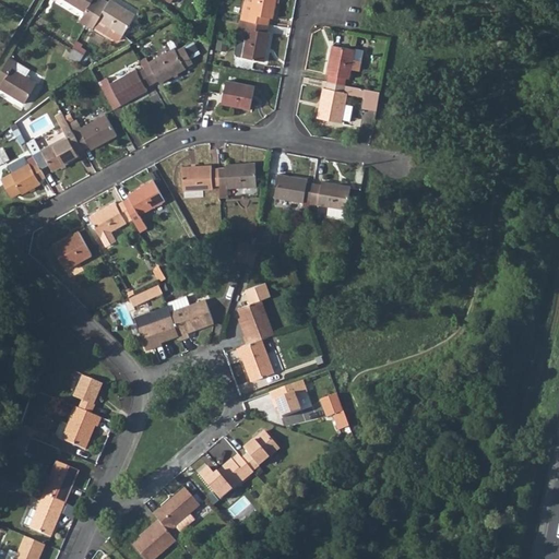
[(64,0),(84,12),(79,22),(84,25),(99,0),(64,0)]
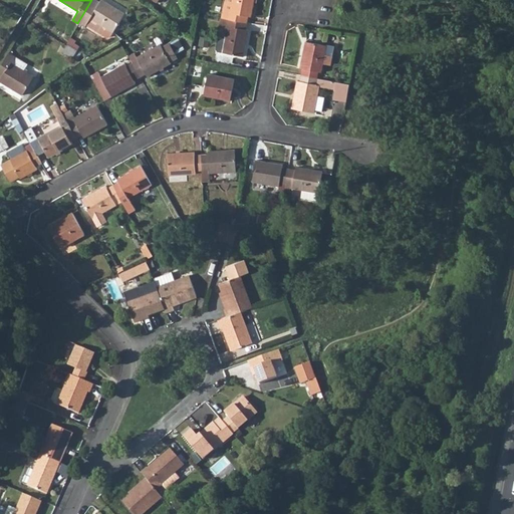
[(91,0),(77,23),(84,27),(85,25),(100,34),(104,27),(112,32),(123,13),(100,0),(99,0),(98,2),(94,0),(91,0)]
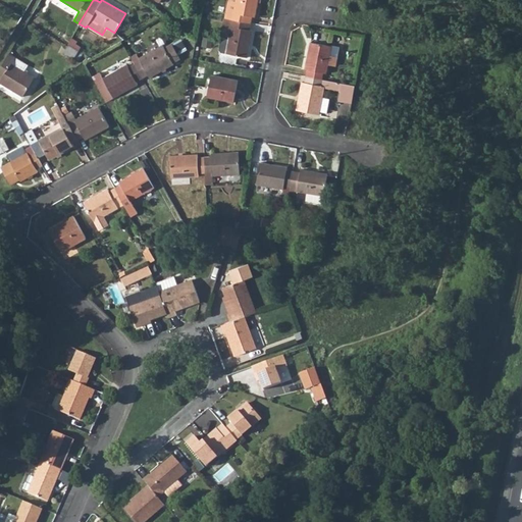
[(228,0),(224,18),(251,23),(252,17),(254,17),(257,0),(228,0)]
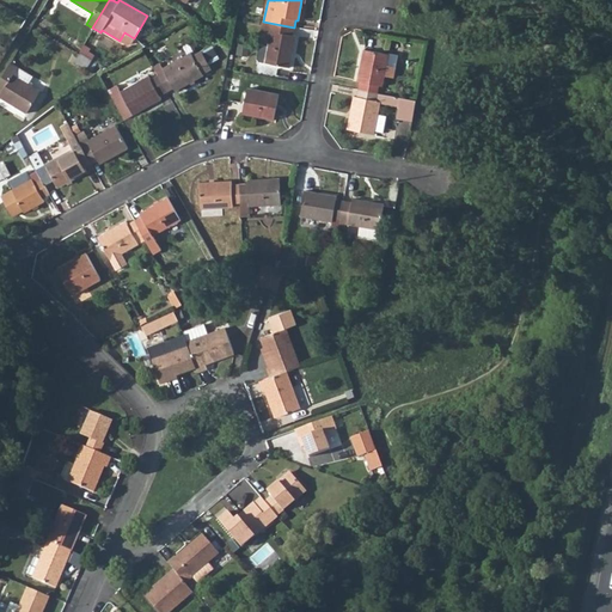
[(263,22),(261,35),(269,36),(268,42),(264,62),(289,67),(295,36),(293,36),(294,28),(263,22)]
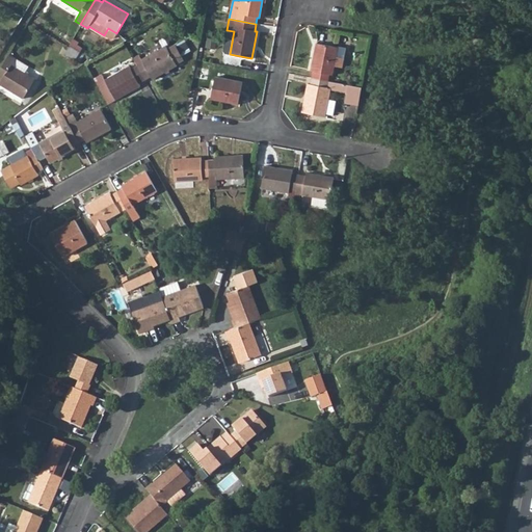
[(179,26),(175,32),(182,36),(186,31),(179,26)]
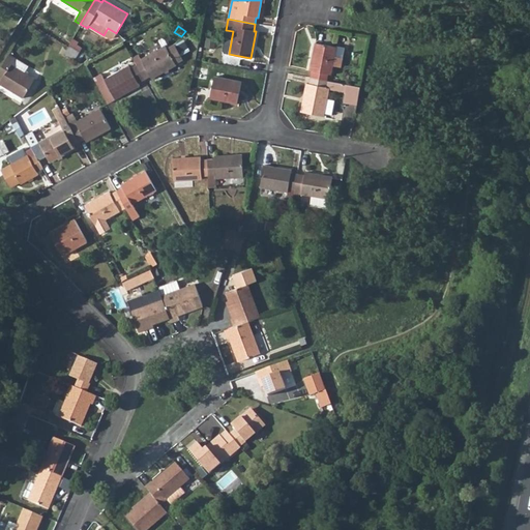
[(187,32),(183,38),(188,42),(193,36),(187,32)]
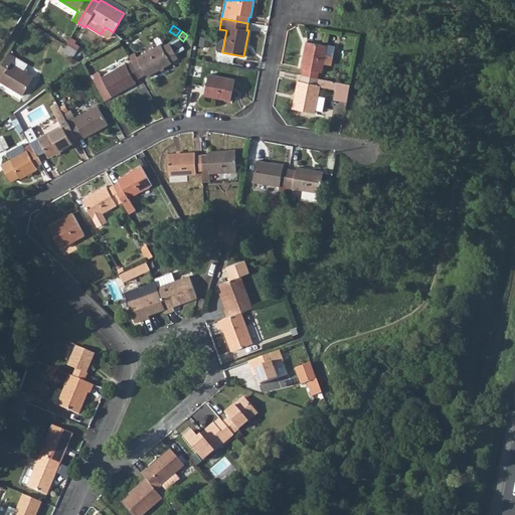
[(217,51),(222,52),(225,35),(218,34),(215,48),(217,51)]
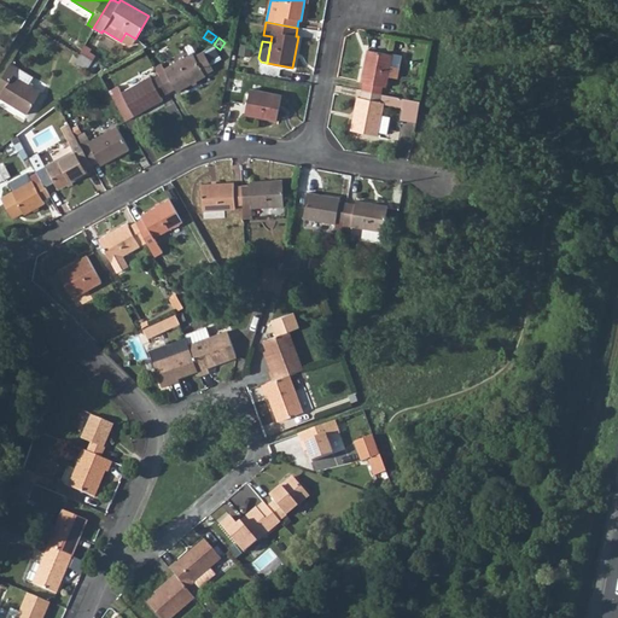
[(238,56),(249,58),(251,46),(240,44),(238,56)]
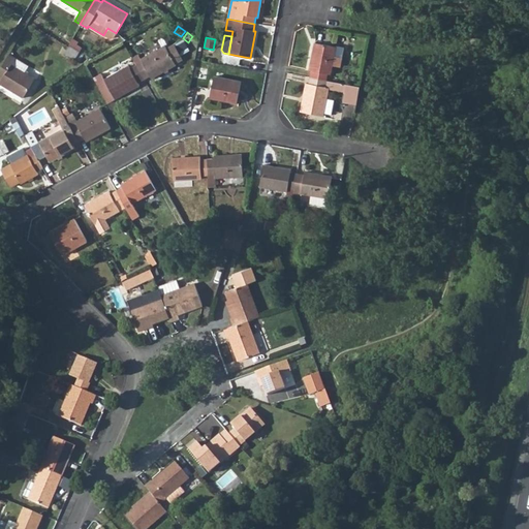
[(67,44),(68,45),(74,49),(78,44),(70,40),(67,44)]
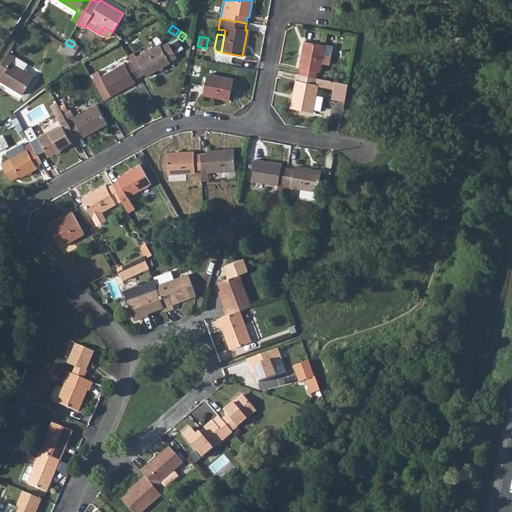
[(300,75),(316,78),(317,72),(319,73),(321,64),(329,65),(330,56),(322,55),(324,46),(303,42),(299,69),(301,69),(300,75)]
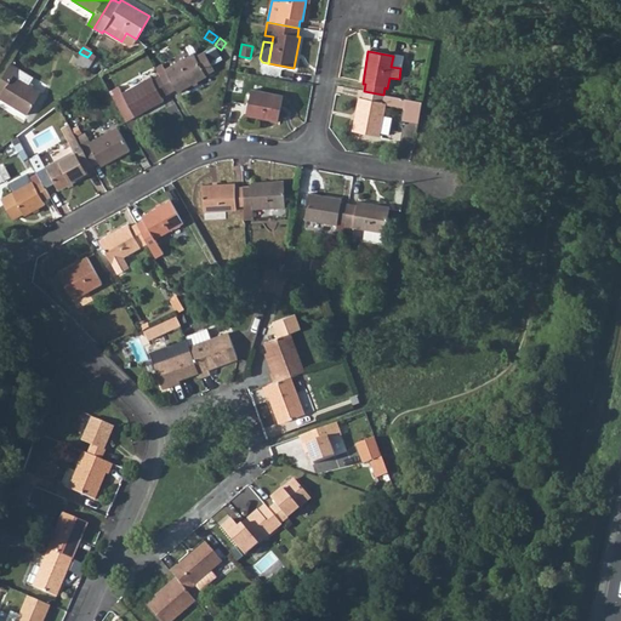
[(158,74),(159,77),(169,93),(175,90),(177,92),(205,77),(204,73),(212,68),(204,52),(194,57),(193,53),(158,74)]
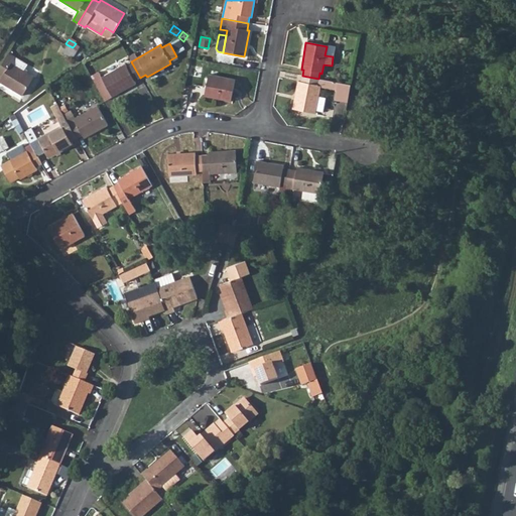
[(67,44),(62,51),(73,58),(77,50),(73,47),(67,44)]
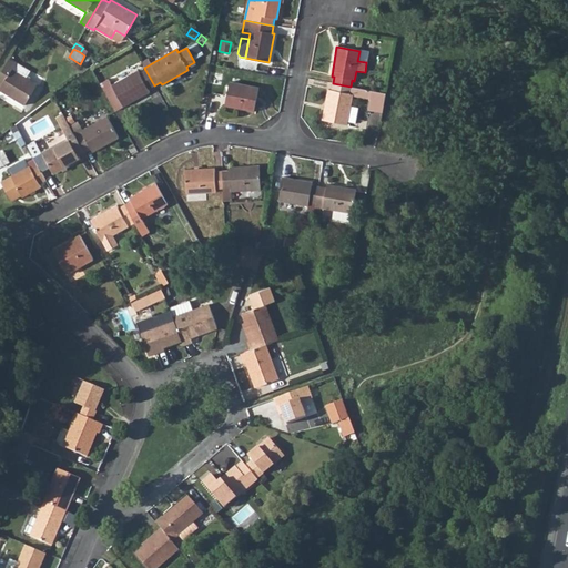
[(0,73),(0,88),(0,91),(24,105),(37,85),(24,79),(10,70),(14,63),(9,60),(0,73)]
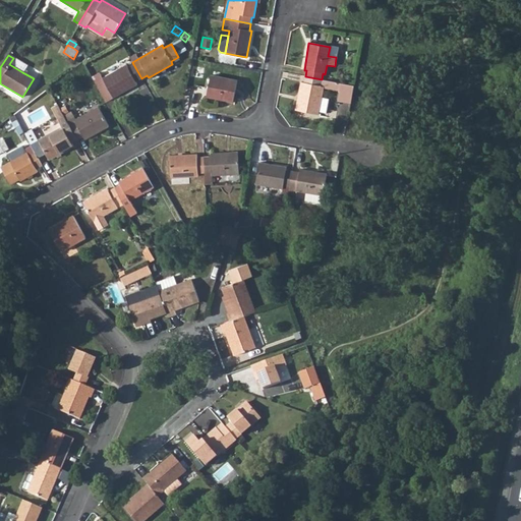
[(26,65),(13,58),(9,64),(22,72),(26,65)]
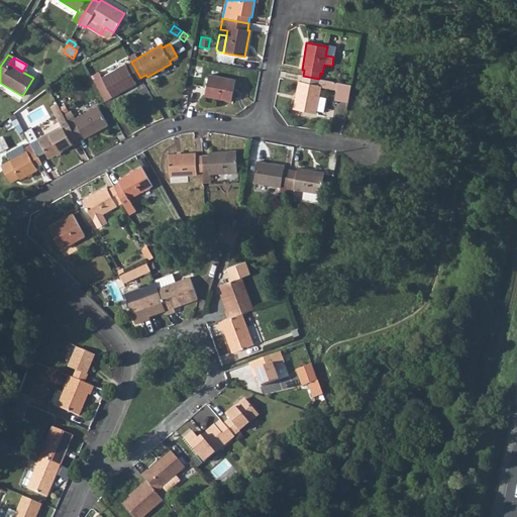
[(125,65),(101,78),(112,97),(135,84),(134,82),(140,78),(132,64),(126,67),(125,65)]
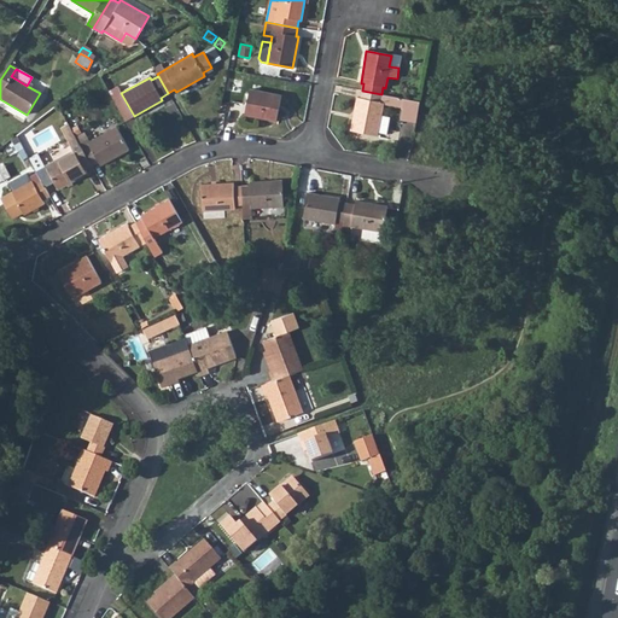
[(245,115),(277,121),(281,95),(250,89),(245,115)]
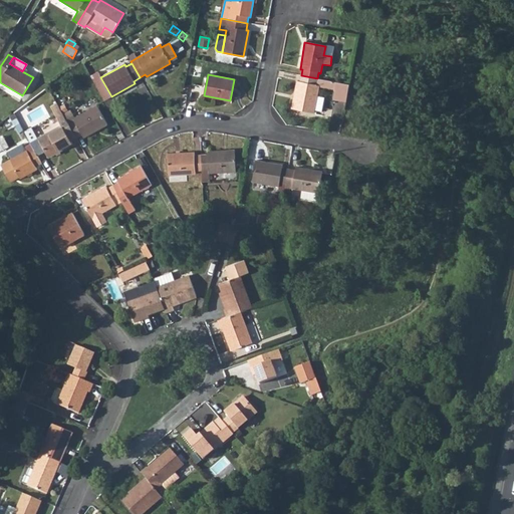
[(301,75),(299,82),(297,82),(292,108),(313,111),(313,110),(316,95),(318,87),(326,88),(327,80),(317,78),(301,75)]
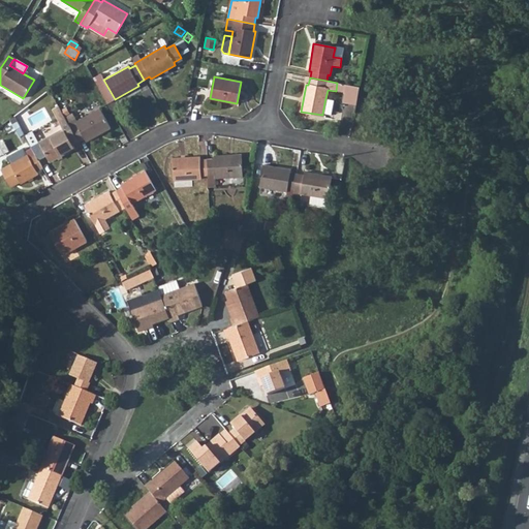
[(336,91),(344,92),(345,85),(337,83),(336,91)]
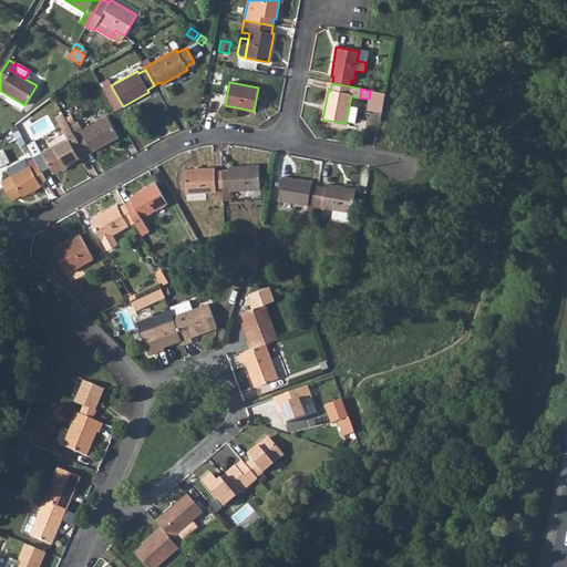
[(369,99),(368,109),(381,112),(384,93),(370,91),(369,99)]
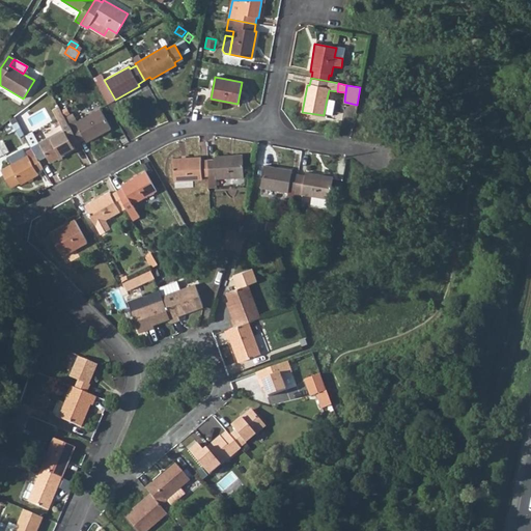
[(324,114),(332,116),(335,100),(327,99),(324,114)]
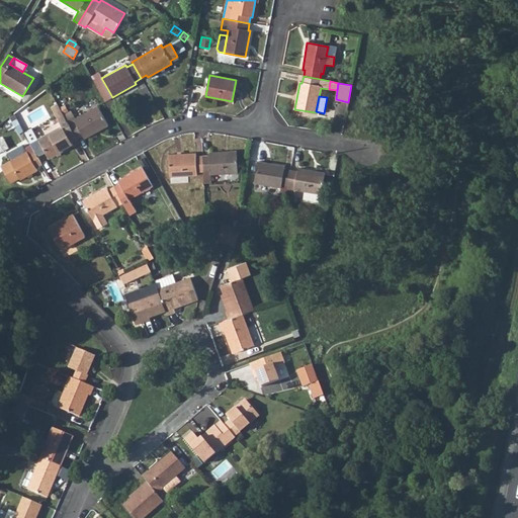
[(64,115),(77,140),(82,137),(84,139),(107,125),(96,107),(75,118),(71,110),(64,115)]
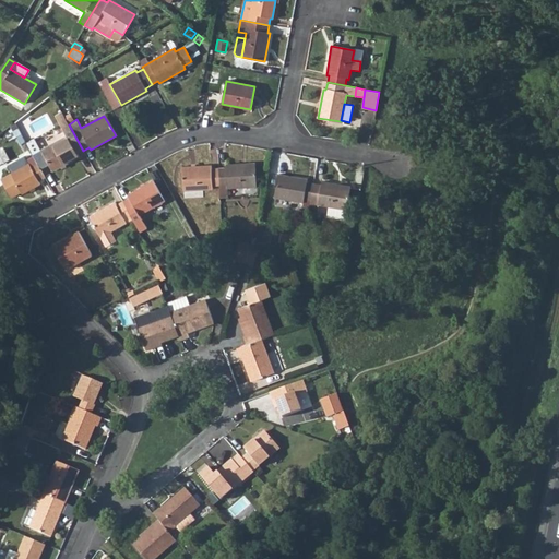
[(66,120),(59,125),(66,137),(40,151),(52,170),(78,156),(76,154),(83,151),(69,125),(66,120)]
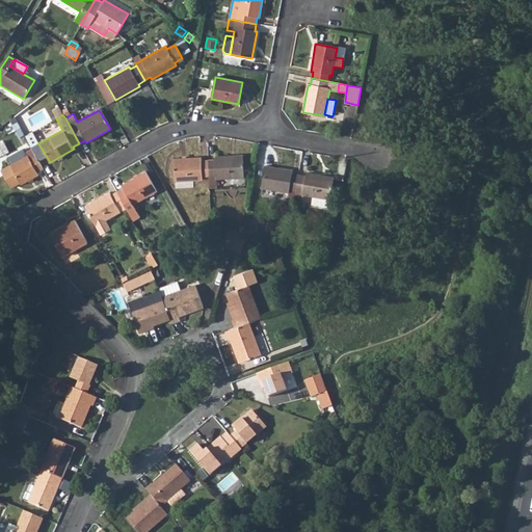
[(0,155),(9,151),(5,140),(0,142),(0,155)]
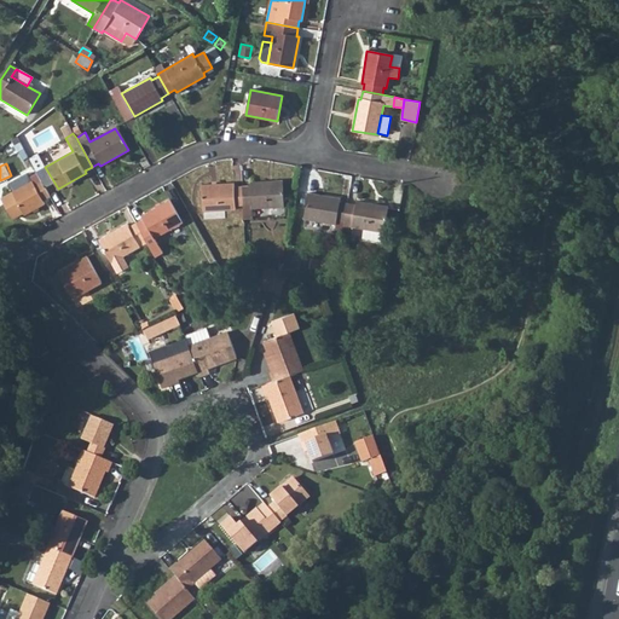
[(0,198),(12,219),(23,213),(24,215),(45,203),(44,201),(50,197),(40,179),(33,184),(32,181),(30,181),(24,171),(6,181),(12,192),(0,198)]
